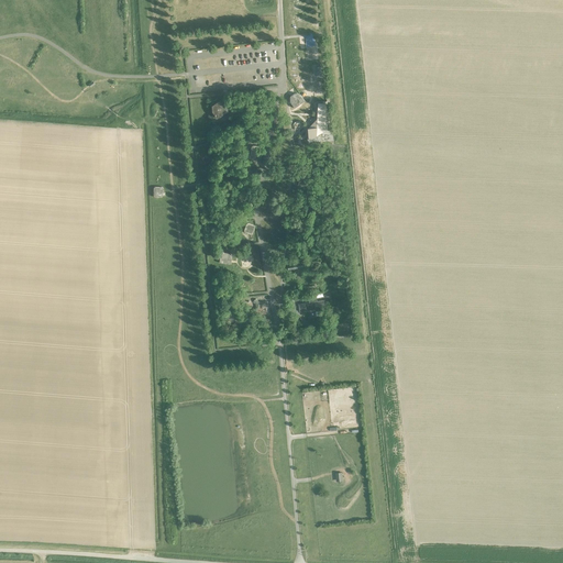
[(295,108),(305,101),(300,95),(295,92),(290,97),(290,101),(295,108)]
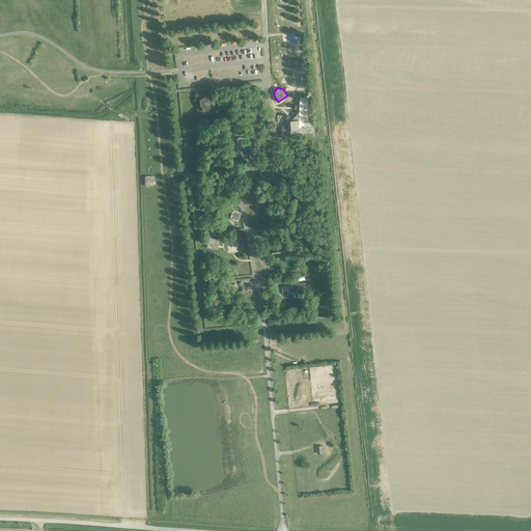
[(205,111),(215,105),(211,99),(207,96),(205,96),(201,99),(201,101),(201,106),(205,111)]
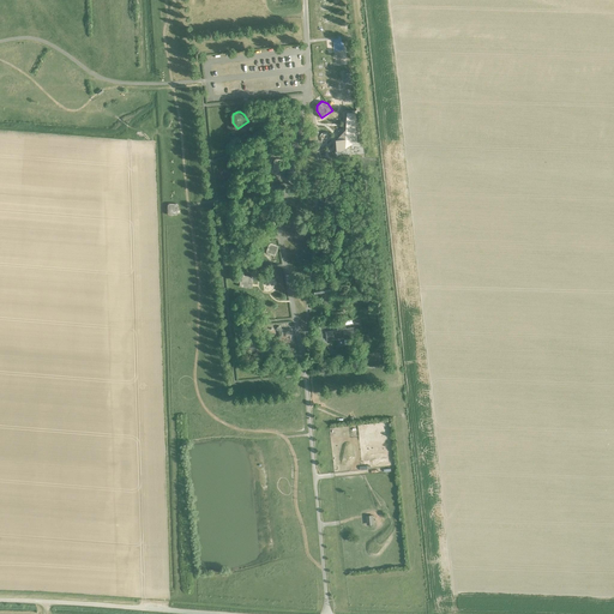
[(336,140),(337,152),(345,148),(357,140),(354,113),(347,113),(347,126),(345,130),(338,138),(336,140)]
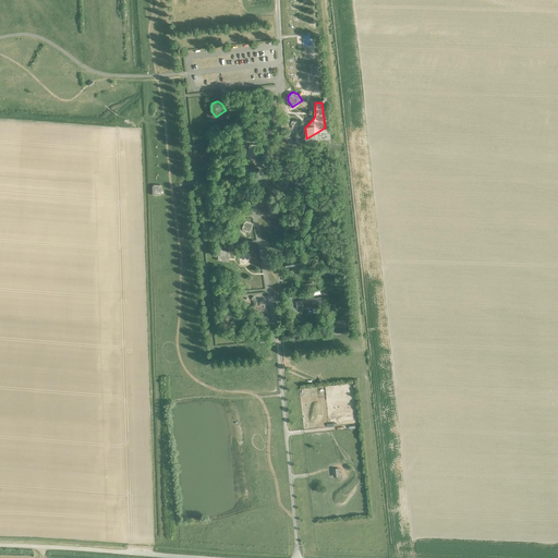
[(258,146),(251,146),(250,147),(250,155),(252,156),(257,157),(259,155),(259,148),(258,146)]
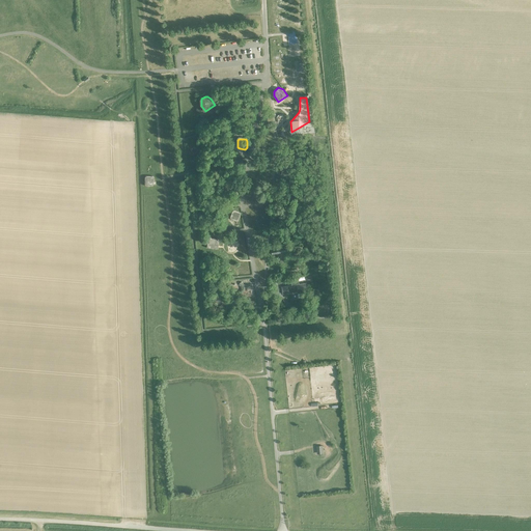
[(145,186),(146,186),(151,186),(152,186),(154,185),(154,184),(154,178),(154,177),(152,176),(151,175),(146,175),(145,176),(144,176),(144,177),(144,184),(144,185),(145,186)]
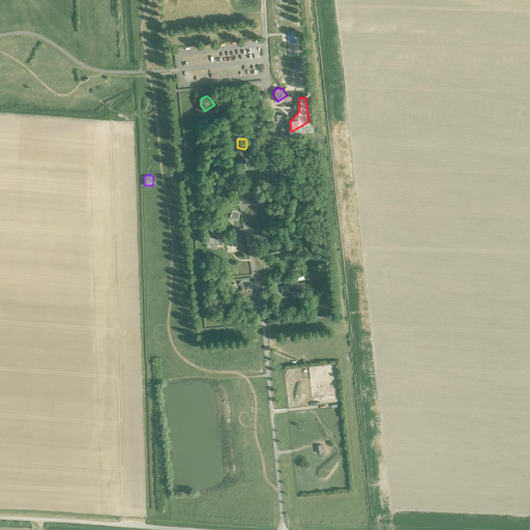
[(230,190),(233,179),(216,175),(213,186),(230,190)]
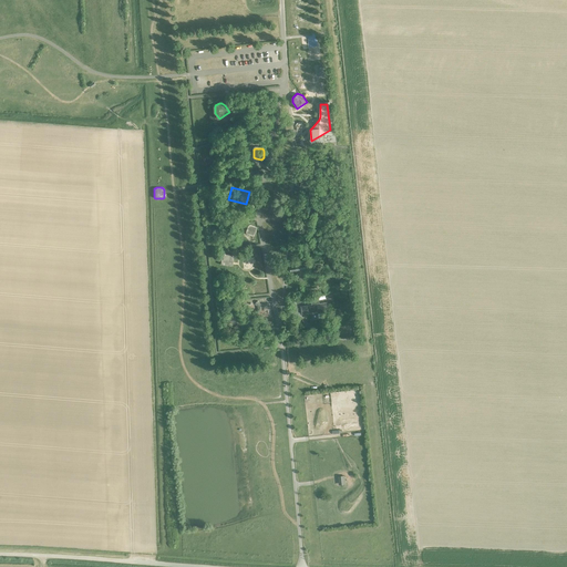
[(302,224),(301,238),(315,238),(315,225),(302,224)]
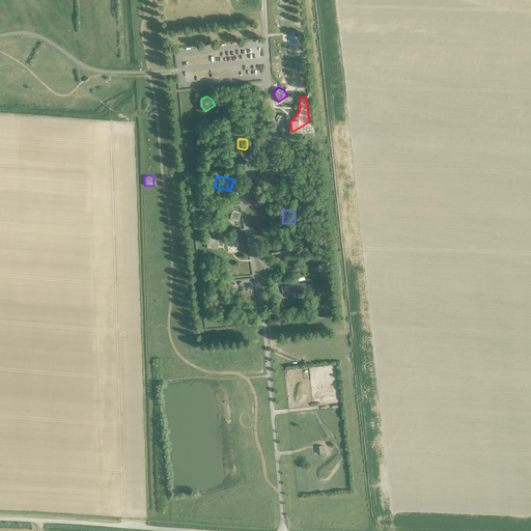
[(233,211),(232,212),(230,218),(230,219),(235,221),(238,221),(239,220),(241,214),(241,213),(240,212),(234,211),(233,211)]
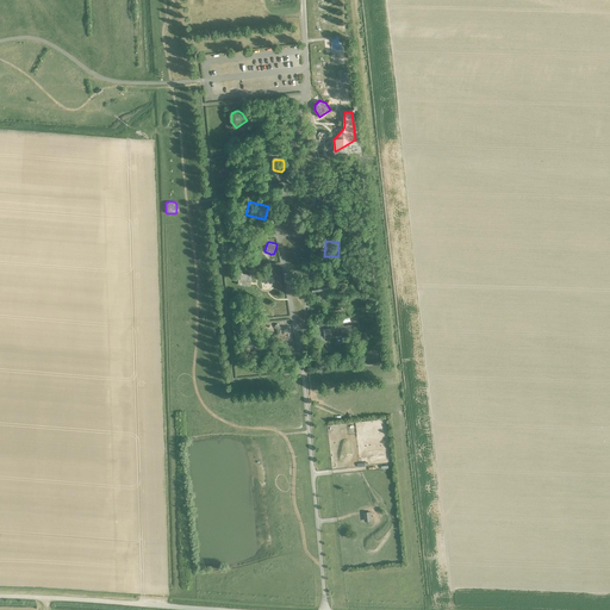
[(241,275),(240,286),(253,287),(254,278),(250,274),(243,273),(241,275)]
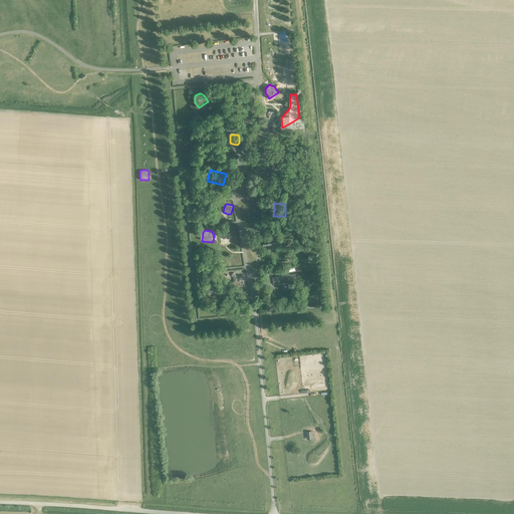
[(279,240),(269,239),(268,251),(278,251),(279,240)]
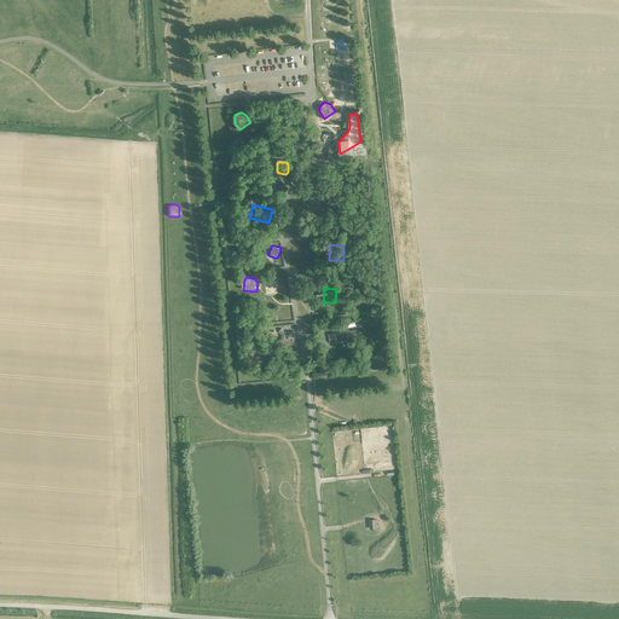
[(282,329),(278,331),(281,334),(281,337),(279,341),(284,342),(285,339),(288,336),(295,335),(294,331),(287,333),(283,331),(282,329)]
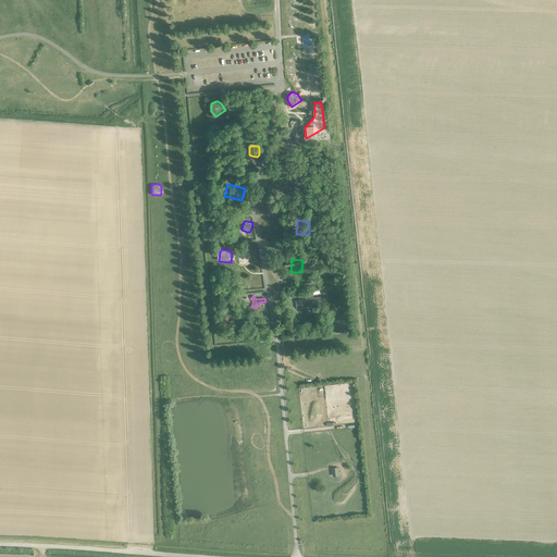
[(322,306),(321,298),(313,299),(313,298),(311,298),(310,296),(306,296),(306,299),(304,299),(304,300),(296,301),(297,309),(305,307),(312,305),(312,308),(322,306)]
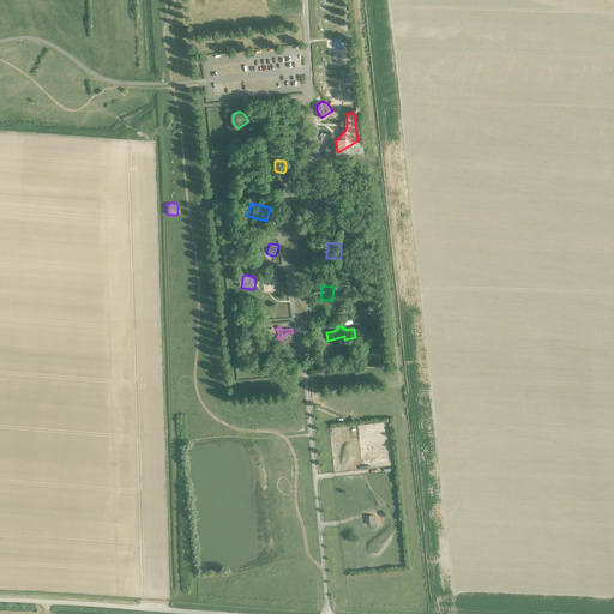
[(259,337),(246,339),(250,359),(262,357),(259,337)]
